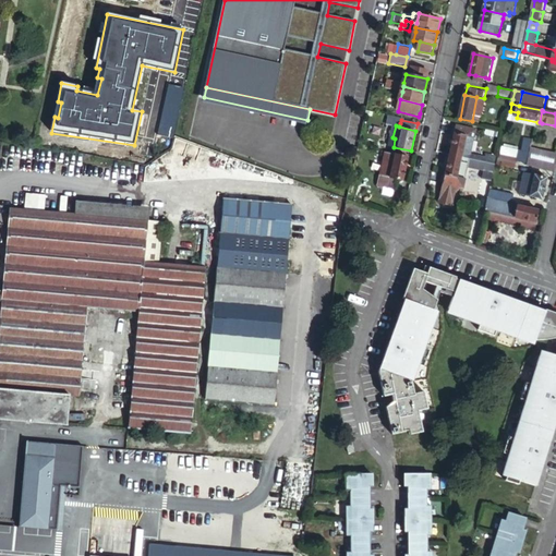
[(456,135),(451,155),(475,160),(476,155),(472,154),(478,131),(458,125),(456,135)]
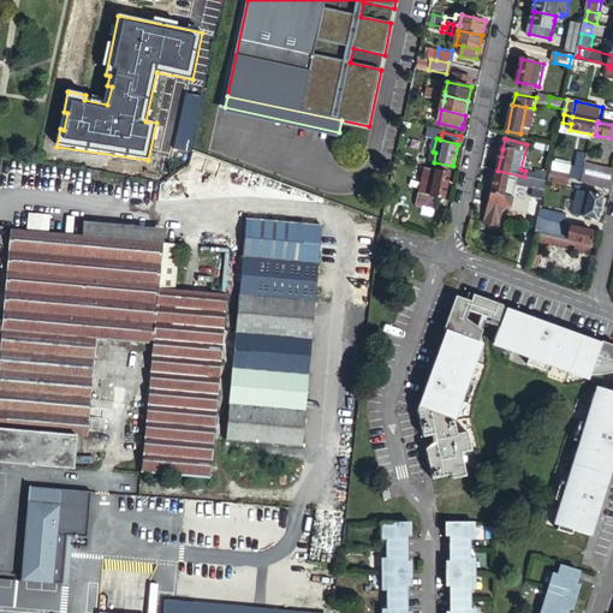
[(612,168),(588,162),(583,184),(612,191),(612,168)]
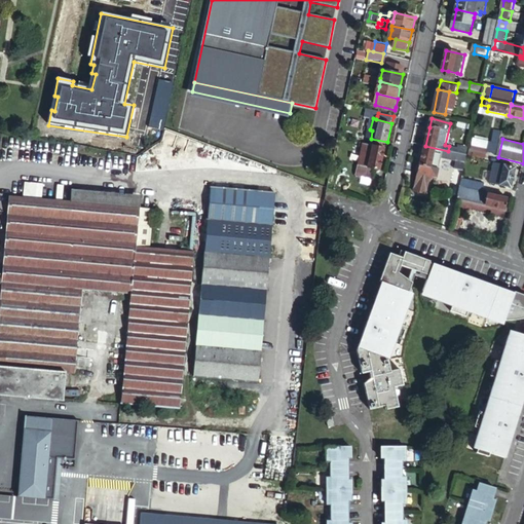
[(386,148),(365,144),(365,147),(362,160),(370,163),(382,165),(386,148)]
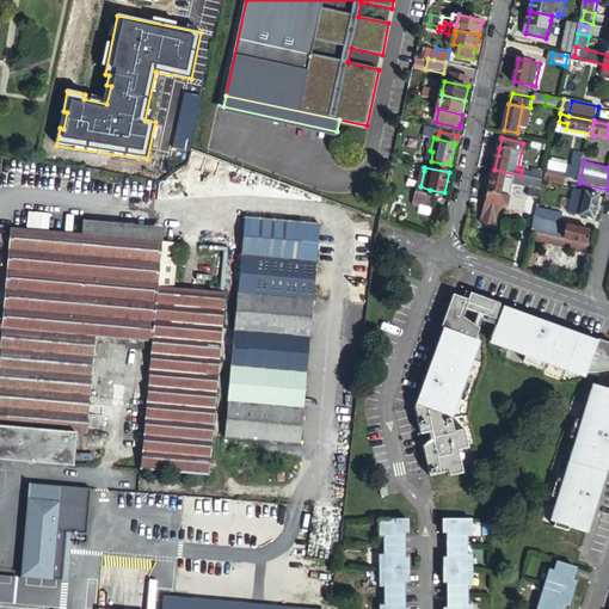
[(521,176),(494,170),(484,222),(498,226),(500,216),(498,215),(500,204),(503,204),(510,207),(510,204),(514,188),(515,183),(533,186),(530,197),(540,200),(543,180),(521,176)]
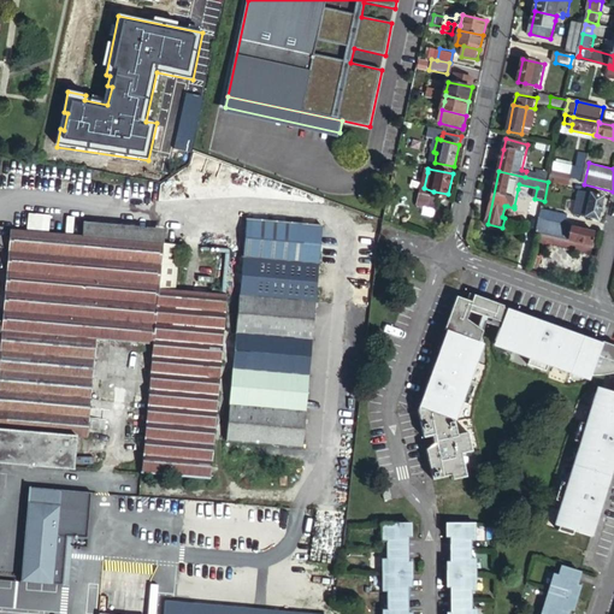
[(525,177),(548,182),(549,183),(551,173),(541,171),(539,175),(526,171),(525,177)]
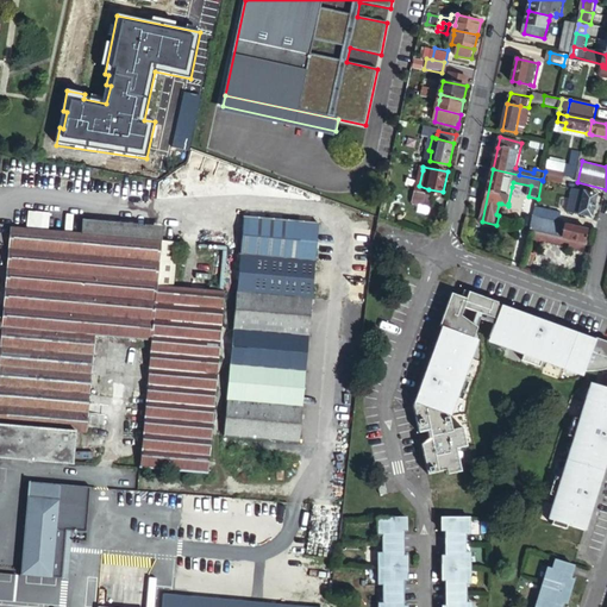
[(548,170),(545,181),(564,185),(567,174),(548,170)]
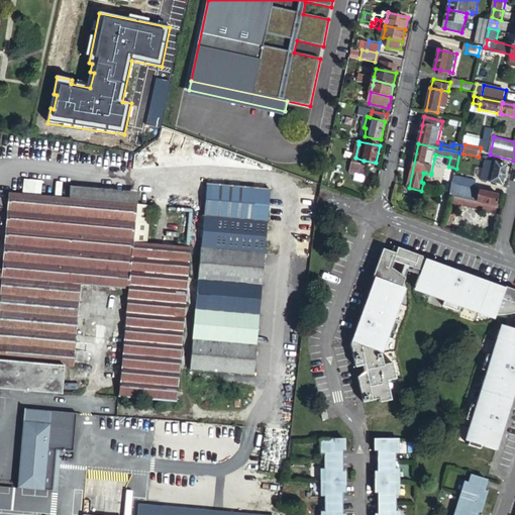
[(363,165),(355,163),(352,173),(369,177),(371,167),(363,165)]
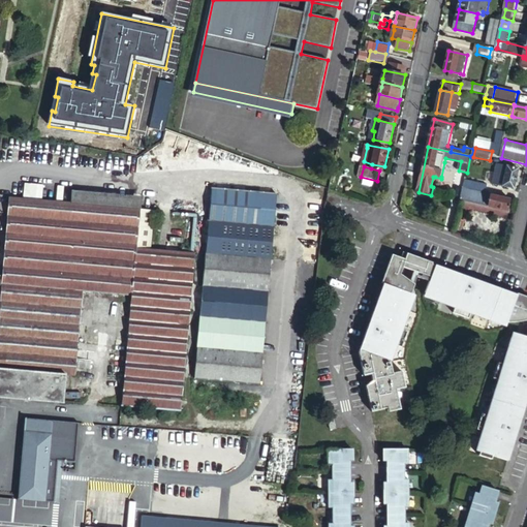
[(521,168),(509,166),(508,169),(499,167),(495,184),(516,188),(521,168)]
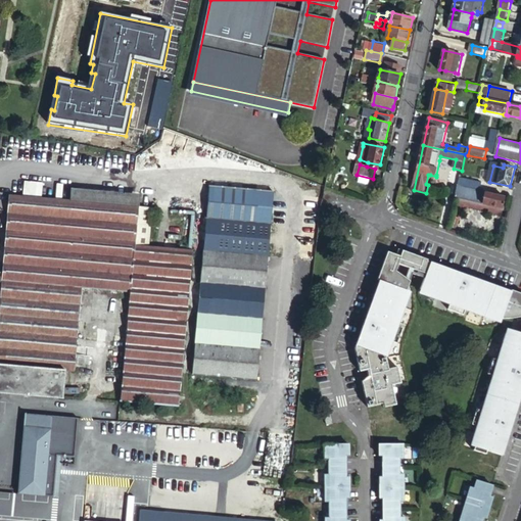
[(462,176),(460,184),(482,189),(484,182),(462,176)]
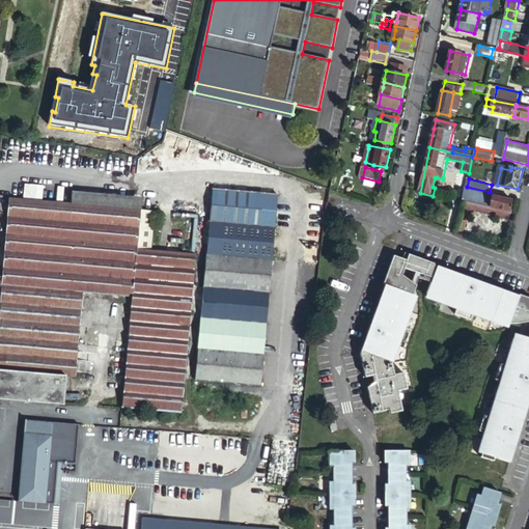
[(204,248),(269,253),(272,195),(209,189),(204,248)]
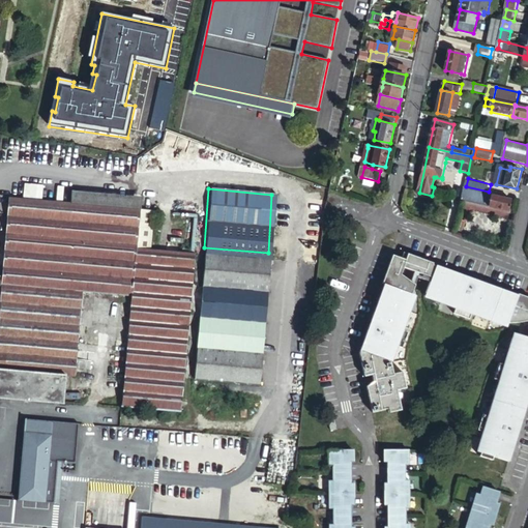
[(465,189),(463,200),(492,206),(495,196),(465,189)]
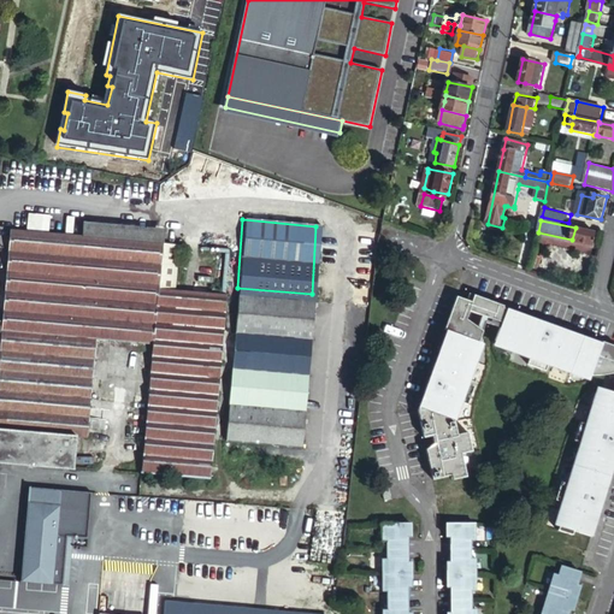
[(576,228),(572,240),(595,244),(598,232),(576,228)]
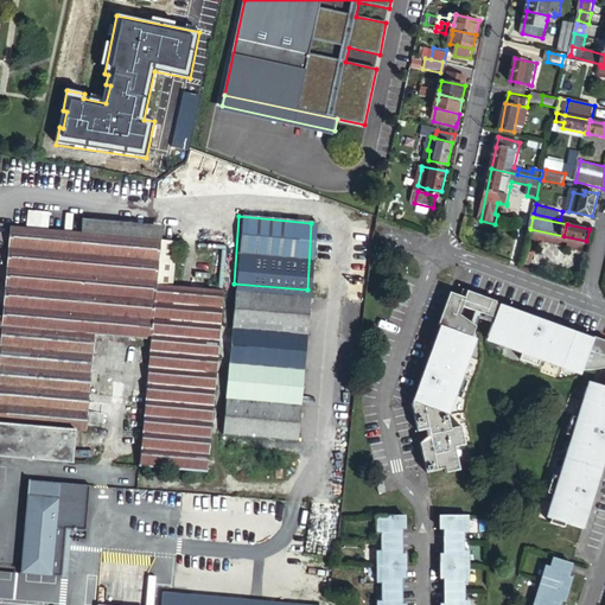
[(154,285),(157,240),(6,231),(0,305),(0,330),(93,337),(103,337),(144,341),(151,341),(154,285)]
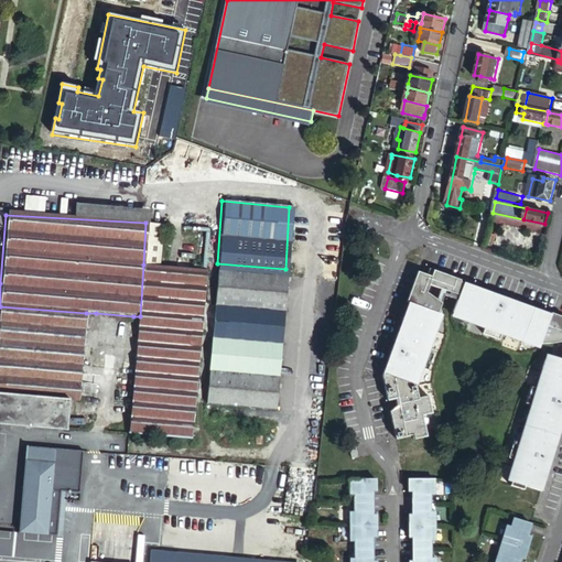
[(159,224),(146,223),(143,265),(155,267),(159,224)]
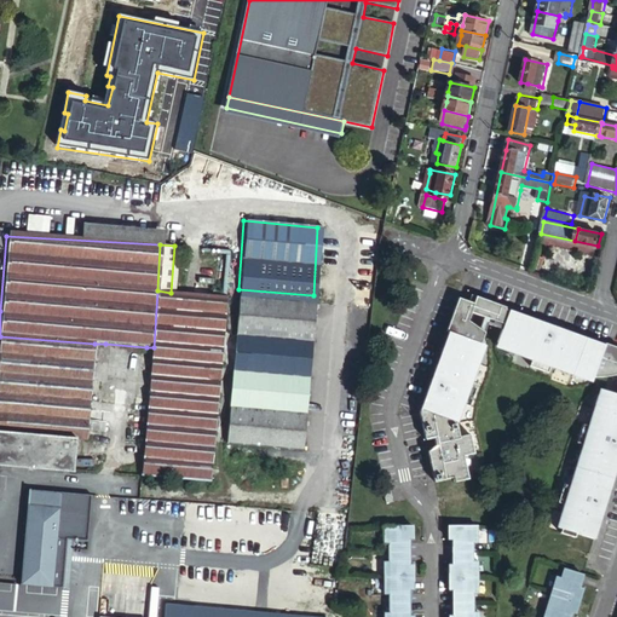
[(238,312),(236,311),(235,329),(310,336),(313,295),(238,289),(237,298),(240,298),(238,312)]
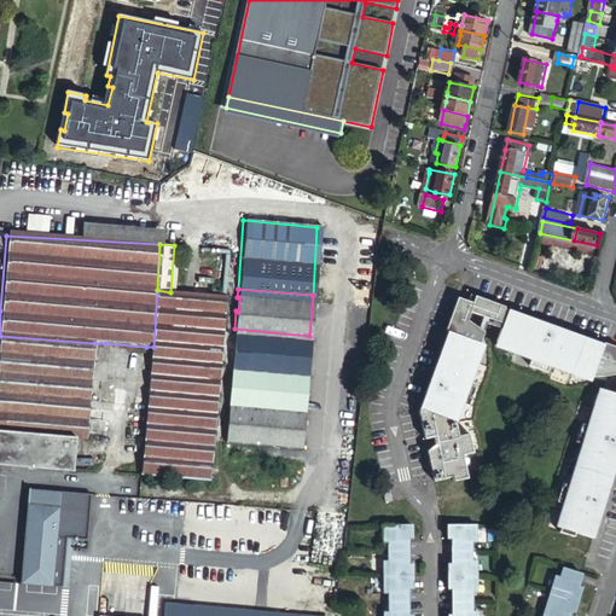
[(170,292),(157,290),(154,347),(149,407),(214,413),(220,296),(173,292),(170,292)]
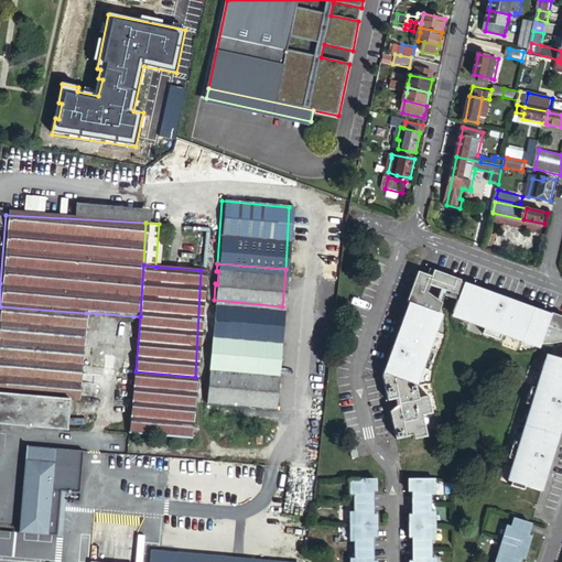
[(390,411),(397,436),(411,434),(413,438),(427,434),(422,414),(432,410),(429,395),(419,396),(417,386),(417,384),(420,373),(418,370),(419,366),(428,369),(433,352),(427,348),(429,339),(432,339),(440,319),(436,316),(442,301),(428,290),(430,282),(458,292),(453,309),(457,311),(456,317),(479,324),(482,321),(486,322),(482,332),(498,337),(504,328),(512,332),(511,336),(539,347),(541,344),(547,345),(550,344),(553,343),(558,341),(561,339),(561,357),(551,355),(549,359),(544,358),(538,380),(541,381),(540,387),(530,385),(523,402),(533,407),(531,415),(526,414),(520,436),(525,439),(522,442),(512,441),(507,456),(517,460),(510,484),(525,488),(526,485),(541,490),(561,422),(561,313),(552,311),(551,312),(433,268),(431,273),(418,269),(408,299),(410,300),(384,376),(389,399),(397,398),(398,404),(390,411)]
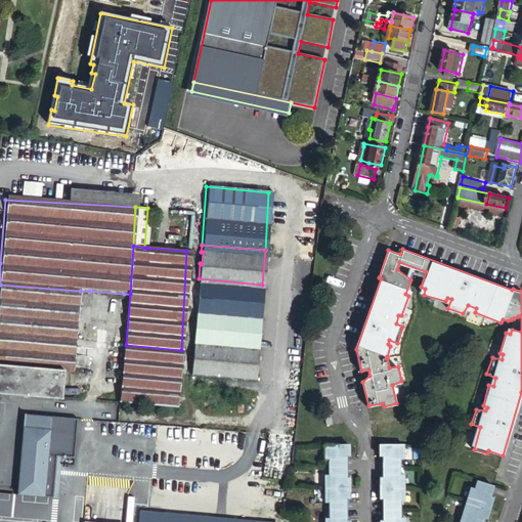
[(262,285),(199,278),(197,310),(261,316),(262,285)]
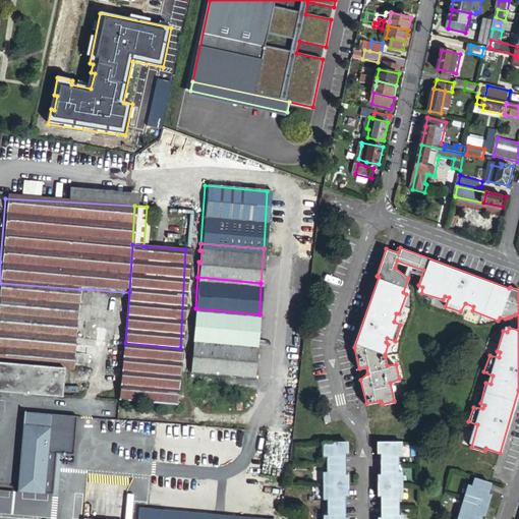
[(0,300),(1,300),(1,297),(78,302),(79,289),(0,283),(0,300)]
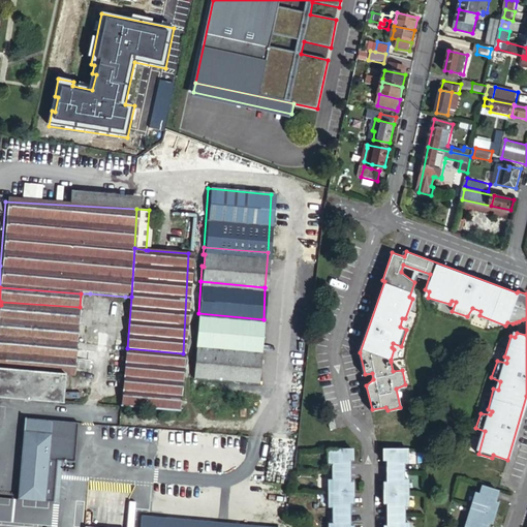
[(131,297),(125,297),(116,404),(116,407),(122,407),(127,348),(131,297)]
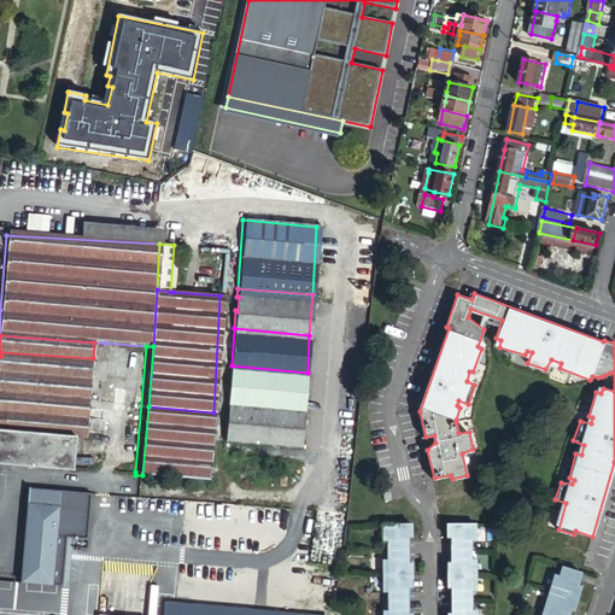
[(0,391),(92,397),(93,358),(1,352),(1,356),(0,356),(0,391)]
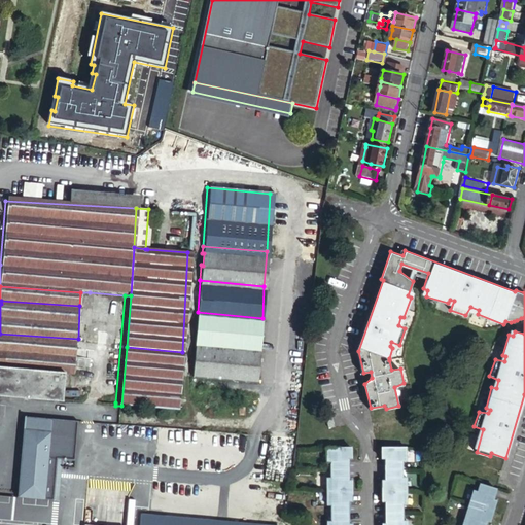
[(198,312),(196,342),(260,348),(263,318),(198,312)]
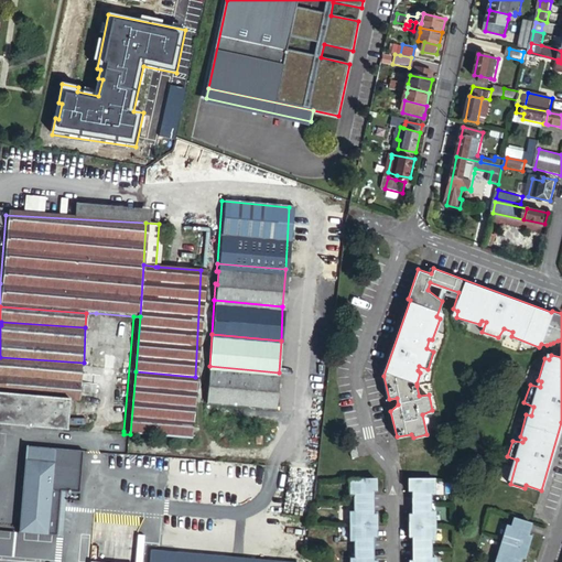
[(13,393),(69,398),(82,399),(84,363),(0,357),(0,375),(14,376),(13,393)]
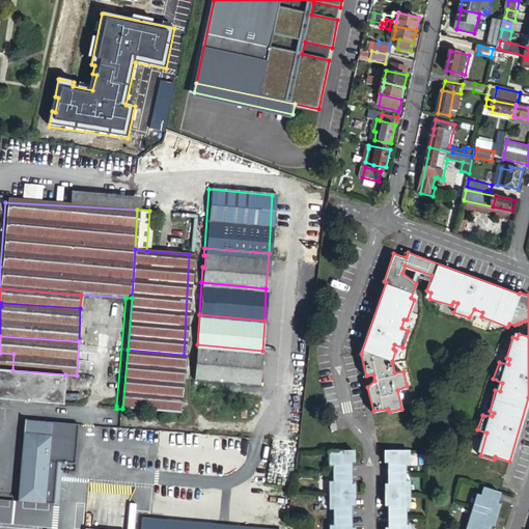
[(197,344),(194,381),(259,387),(262,351),(197,344)]
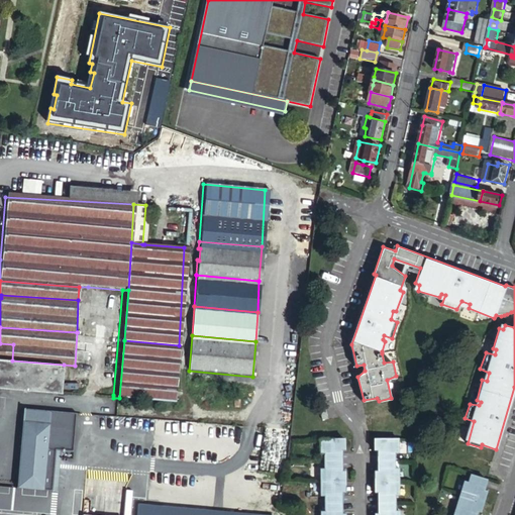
[(124,340),(119,398),(171,402),(175,370),(176,369),(179,345),(124,340)]
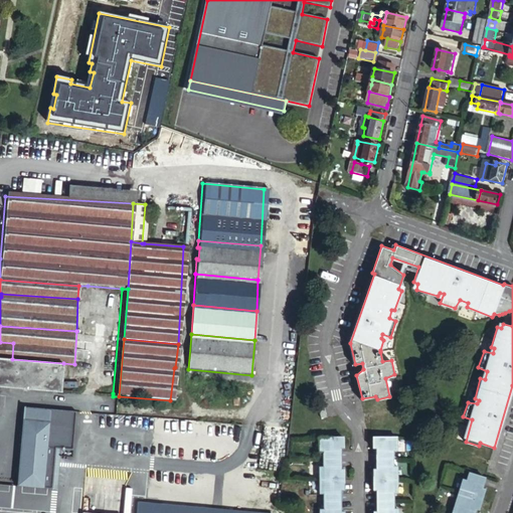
[(0,358),(12,359),(13,343),(0,342),(0,358)]
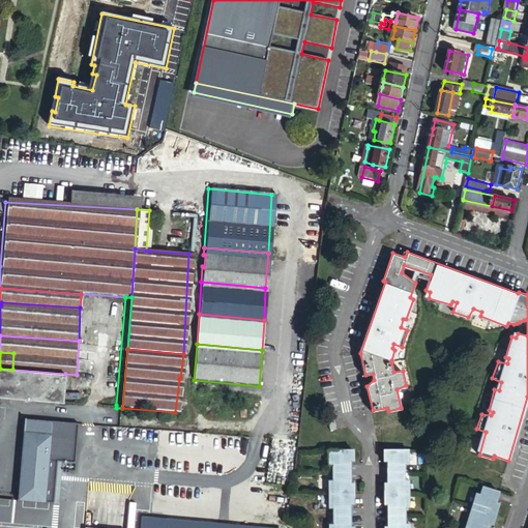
[(0,400),(59,403),(63,404),(65,374),(12,370),(0,369),(0,400)]
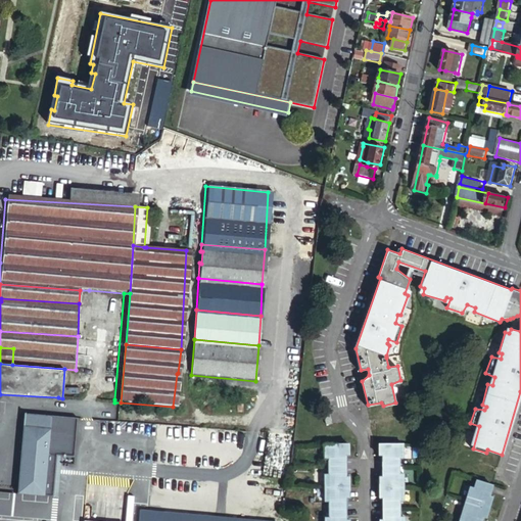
[(61,413),(27,410),(19,490),(55,493),(62,414),(61,413)]
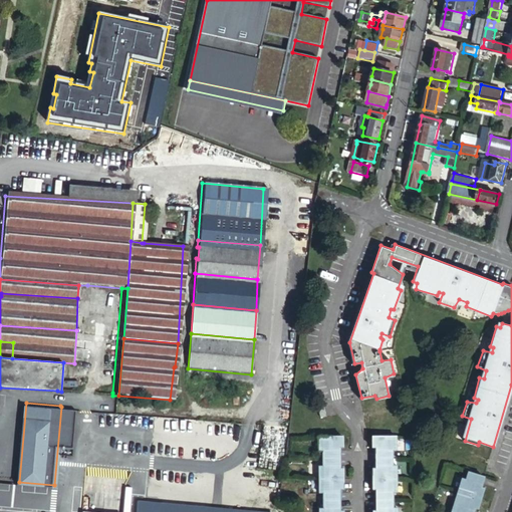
[(324,407),(318,408),(321,418),(326,417),(324,407)]
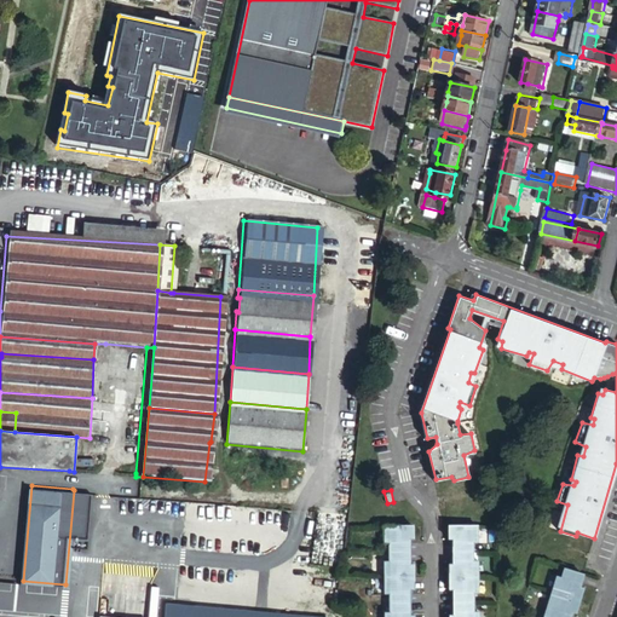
[(478,616),(478,611),(473,609),(473,593),(478,592),(478,559),(473,558),(473,543),(477,542),(478,524),(447,525),(447,538),(450,538),(450,563),(447,563),(448,589),(451,589),(453,612),(448,611),(448,616),(478,616)]
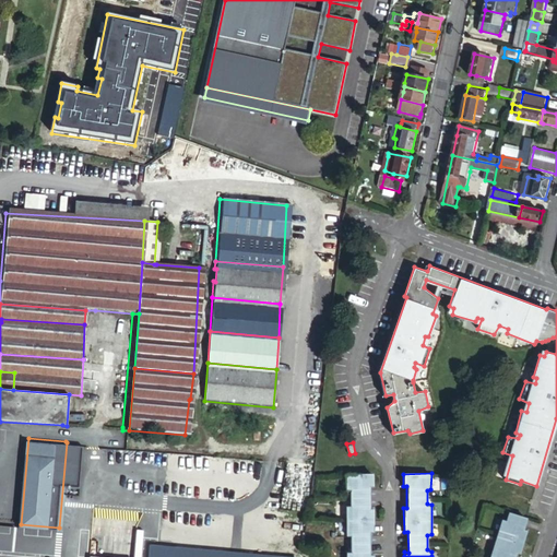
[(372,474),(346,474),(345,489),(350,489),(348,506),(345,506),(346,535),(350,536),(351,552),(346,552),(346,556),(374,556),(374,555),(369,556),(369,532),(372,532),(372,509),(369,509),(369,486),(372,485),(372,474)]
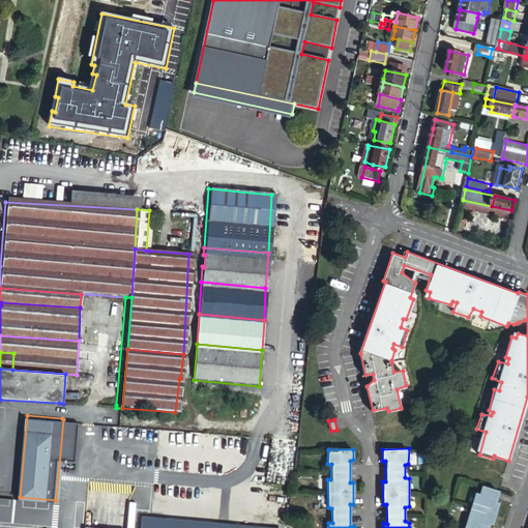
[(487,527),(489,524),(492,526),(498,501),(496,500),(499,491),(481,486),(478,492),(475,491),(464,527),(487,527)]
